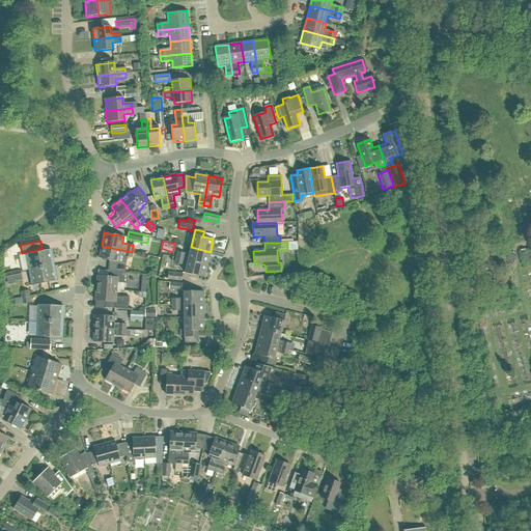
[(99,257),(108,259),(109,259),(108,271),(124,272),(124,264),(117,262),(119,254),(131,257),(132,252),(102,246),(99,257)]
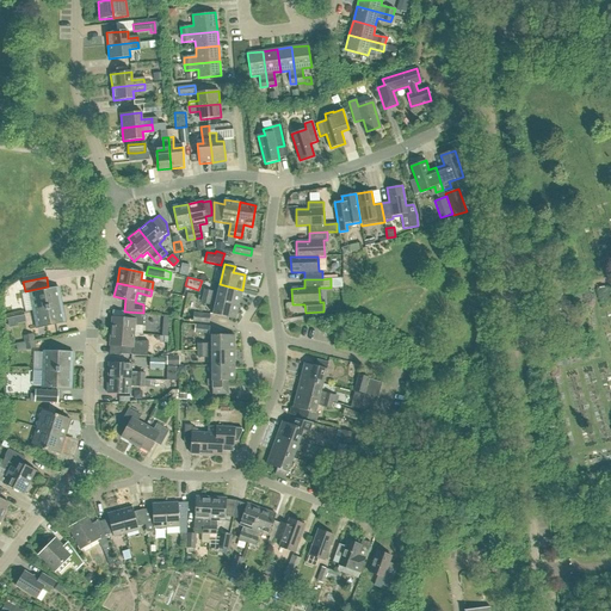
[(205,290),(204,296),(239,304),(242,290),(220,284),(217,292),(205,290)]
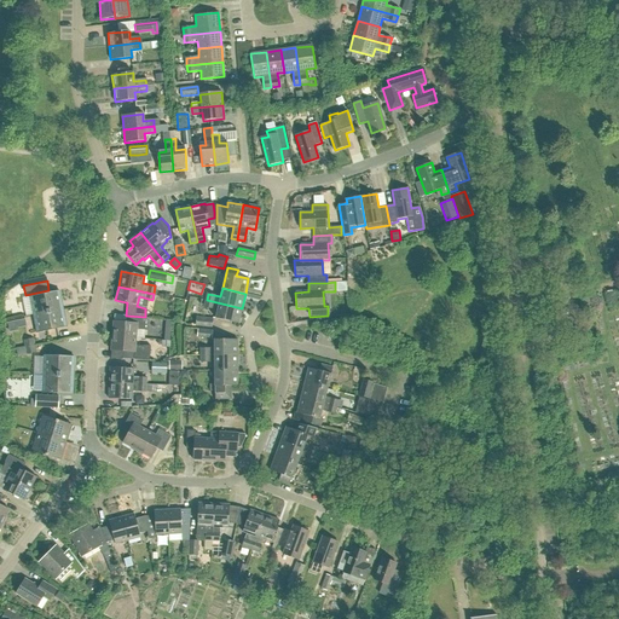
[(30,296),(34,314),(62,308),(58,290),(30,296)]
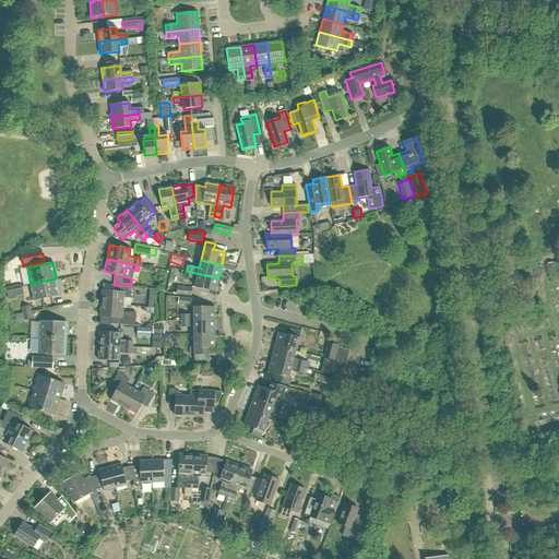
[(215,293),(218,278),(187,271),(185,277),(197,280),(194,288),(215,293)]
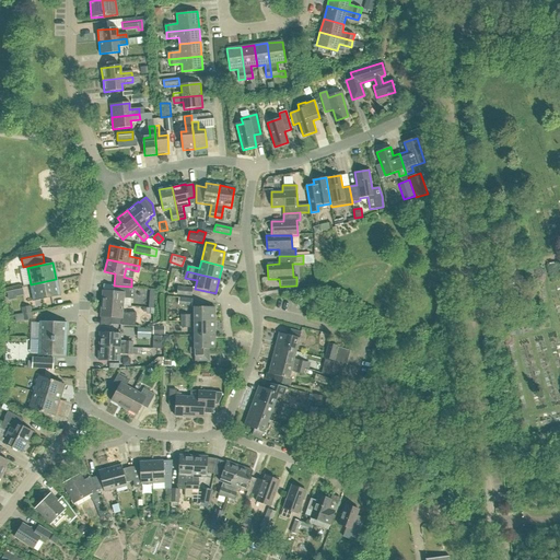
[(34,301),(59,295),(56,279),(31,284),(34,301)]
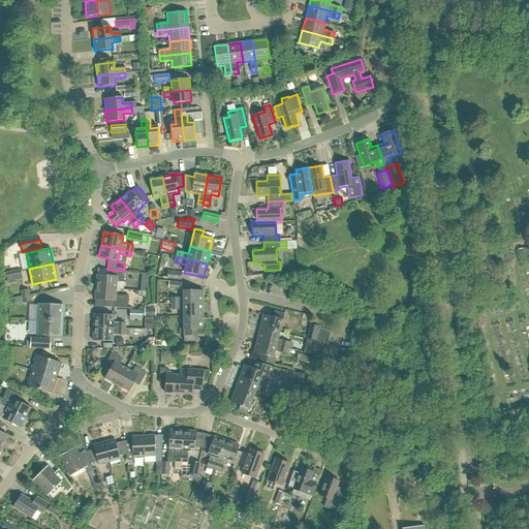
[(96,276),(95,288),(115,289),(116,282),(123,282),(124,271),(107,270),(107,271),(109,271),(109,277),(96,276)]
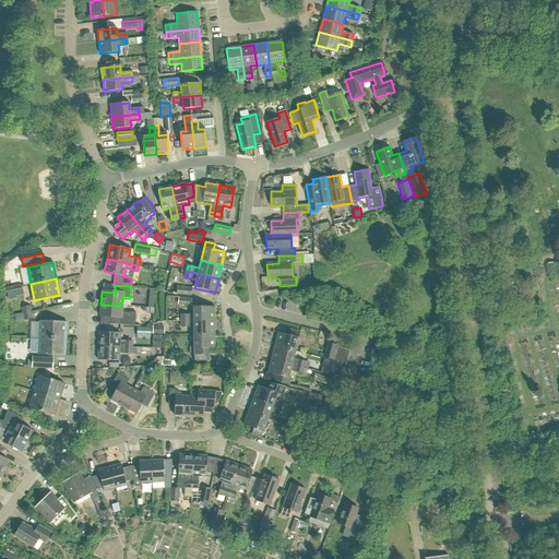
[(177,286),(177,294),(191,296),(192,287),(177,286)]
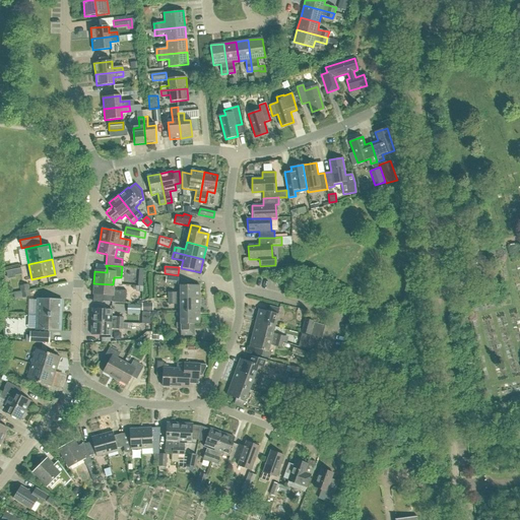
[(103,296),(103,302),(125,303),(126,290),(120,290),(113,290),(113,284),(93,283),(92,295),(103,296)]
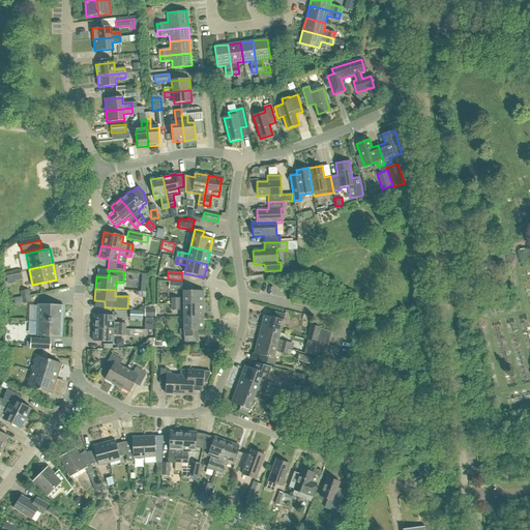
[(171,297),(171,303),(171,304),(203,304),(203,290),(182,290),(182,297),(171,297)]
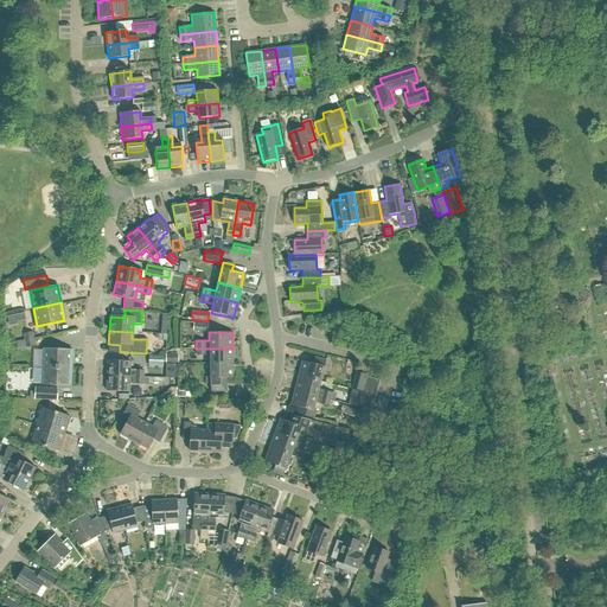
[(33,350),(33,366),(43,366),(71,368),(71,359),(72,350),(43,349),(43,350),(33,350)]
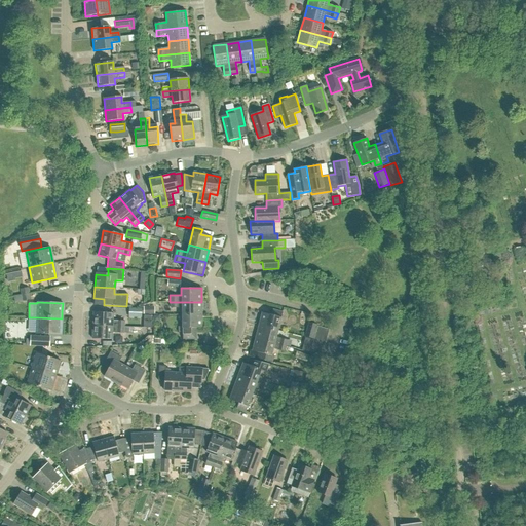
[(181,307),(181,310),(181,314),(201,314),(201,302),(170,302),(170,308),(181,307)]
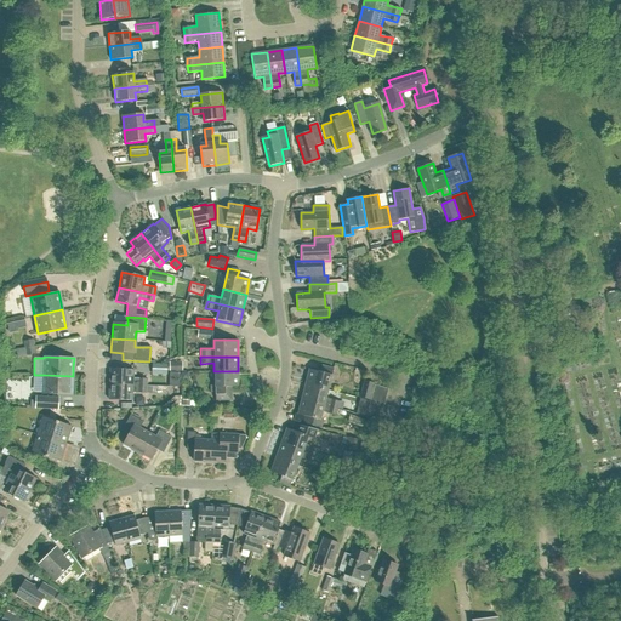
[(153,364),(152,374),(167,375),(167,365),(153,364)]
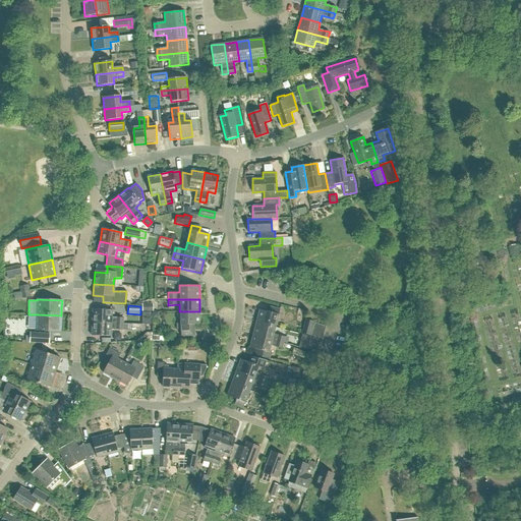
[(259,310),(256,322),(275,327),(279,310),(270,307),(269,312),(259,310)]
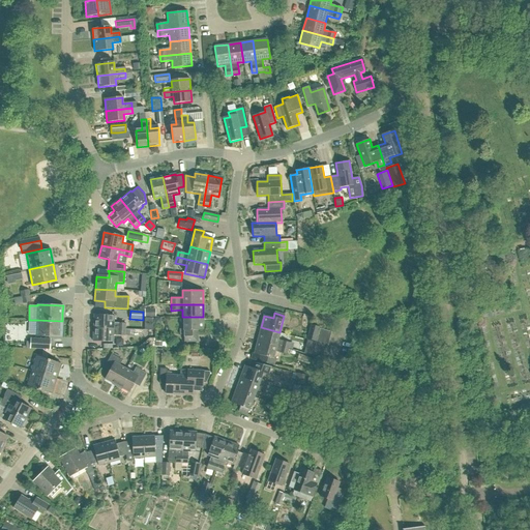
[(94,315),(93,328),(125,329),(126,323),(113,323),(114,316),(94,315)]
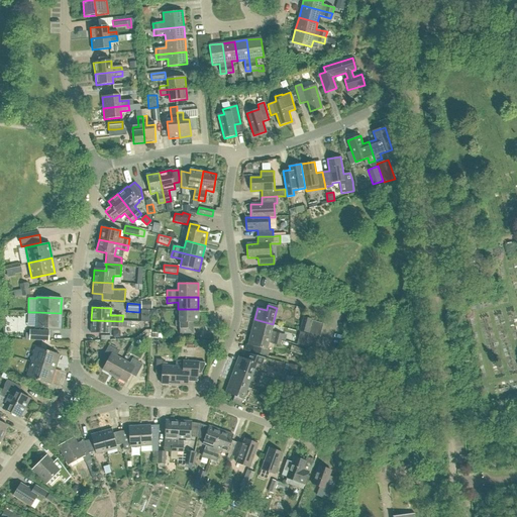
[(178,326),(180,326),(180,333),(193,333),(193,322),(198,322),(198,309),(178,309),(178,326)]
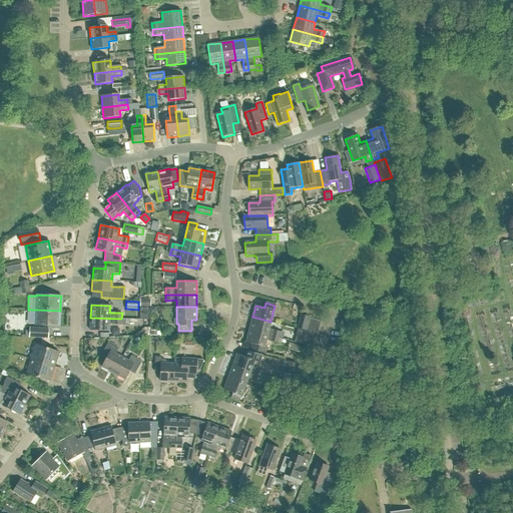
[(27,324),(35,324),(35,326),(59,327),(60,311),(36,310),(28,310),(27,324)]
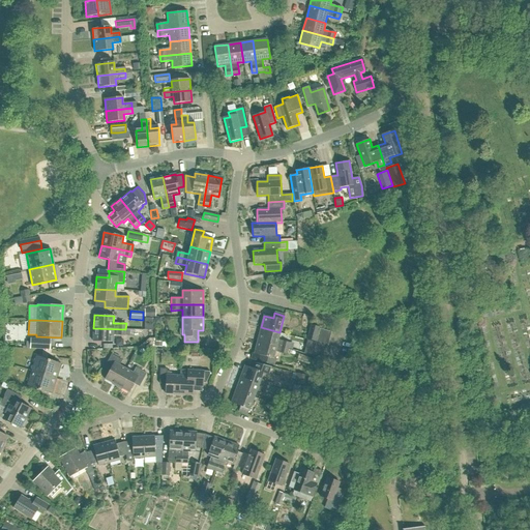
[(311,325),(306,340),(316,342),(319,327),(311,325)]
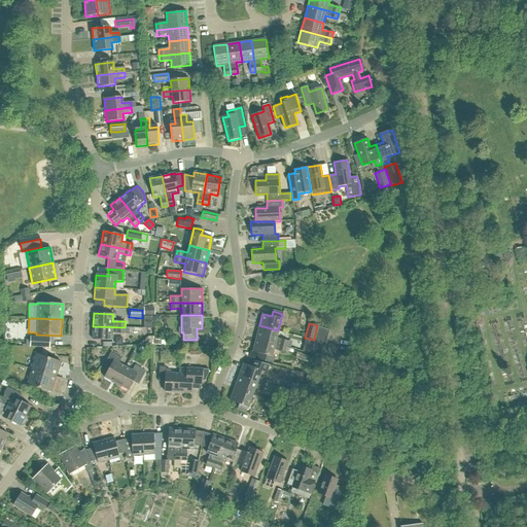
[(259,325),(256,338),(286,346),(287,340),(276,338),(278,330),(259,325)]
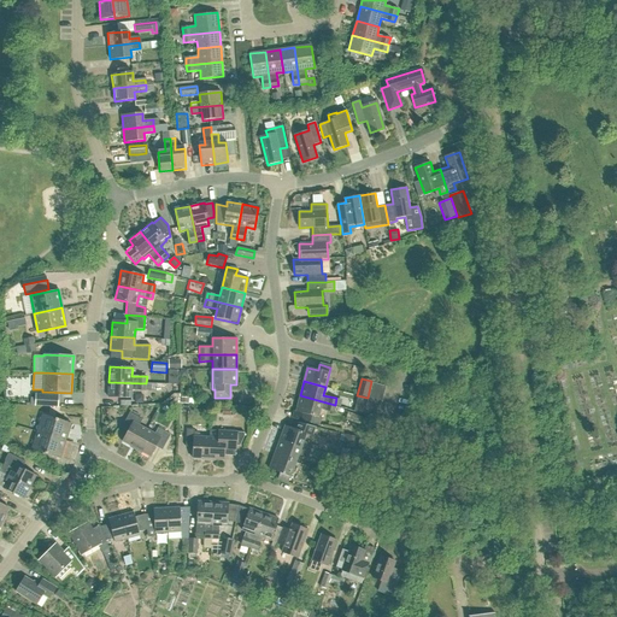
[(146,391),(146,383),(109,382),(109,397),(131,398),(131,391),(146,391)]
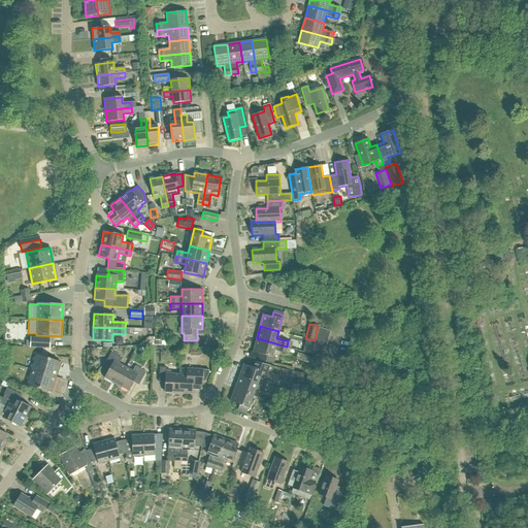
[(319,328),(317,333),(329,336),(330,331),(319,328)]
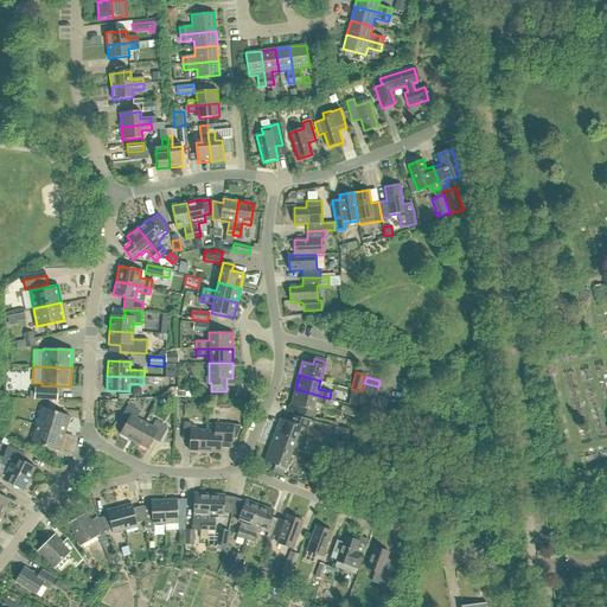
[(364,383),(363,389),(376,393),(378,387),(364,383)]
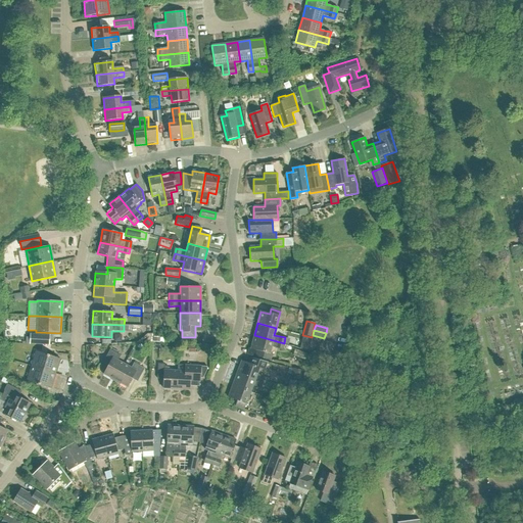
[(30,334),(30,343),(49,344),(50,335),(30,334)]
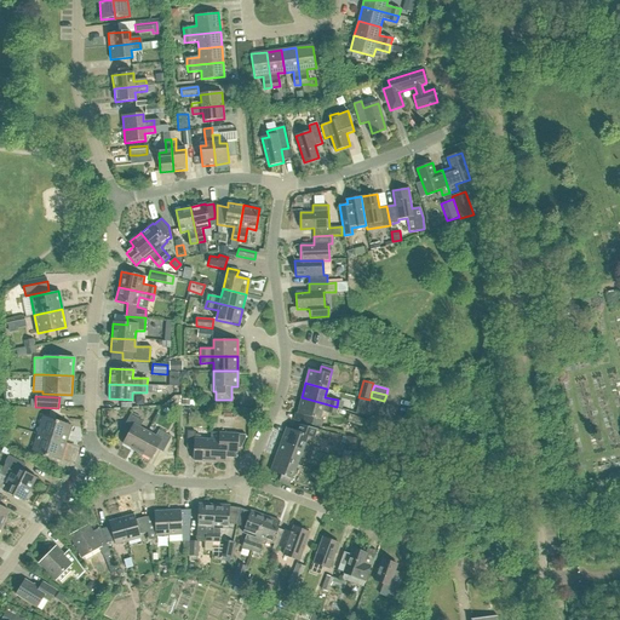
[(298,413),(305,414),(303,422),(321,426),(323,419),(320,419),(322,411),(334,414),(337,407),(302,397),(298,413)]
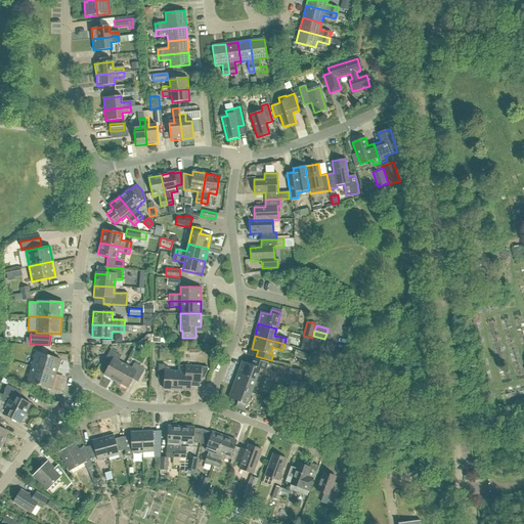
[(313,336),(311,342),(323,345),(324,339),(313,336)]
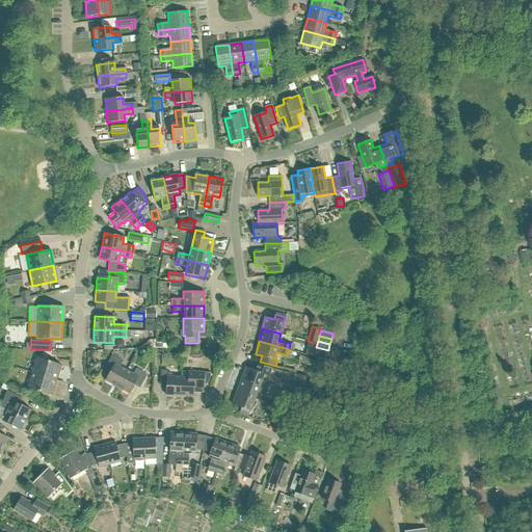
[(316,347),(315,352),(326,355),(328,350),(316,347)]
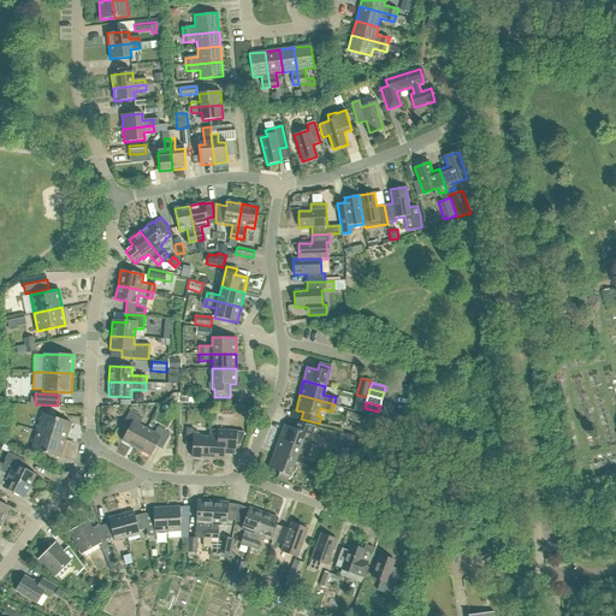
[(377,418),(378,412),(365,408),(363,414),(377,418)]
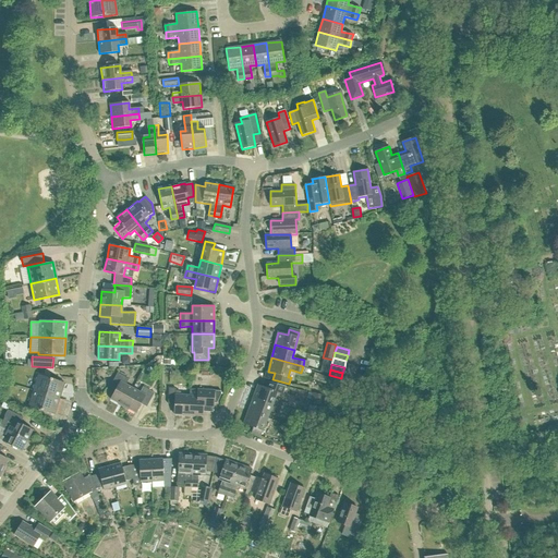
[(111,398),(124,405),(133,388),(125,385),(129,379),(117,373),(110,386),(117,389),(111,398)]
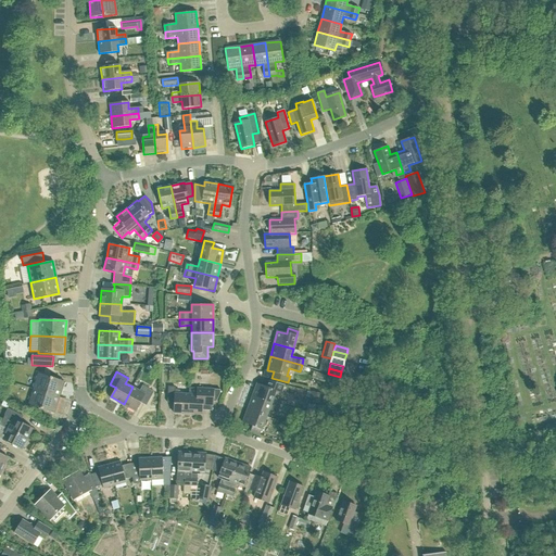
[(37,374),(33,389),(46,393),(50,378),(37,374)]
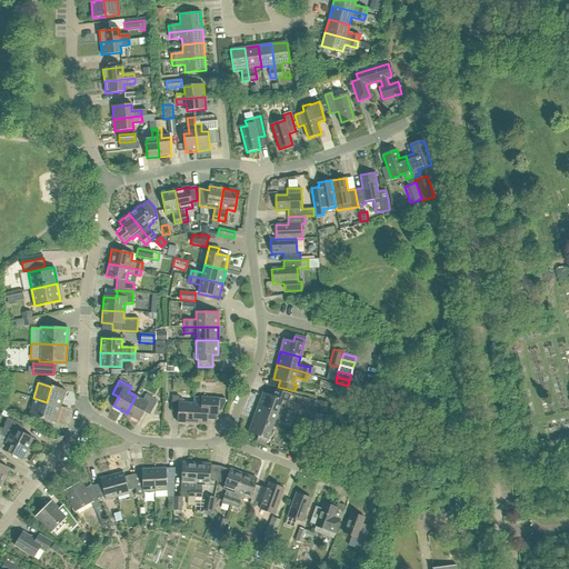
[(51,387),(47,402),(60,407),(65,390),(51,387)]
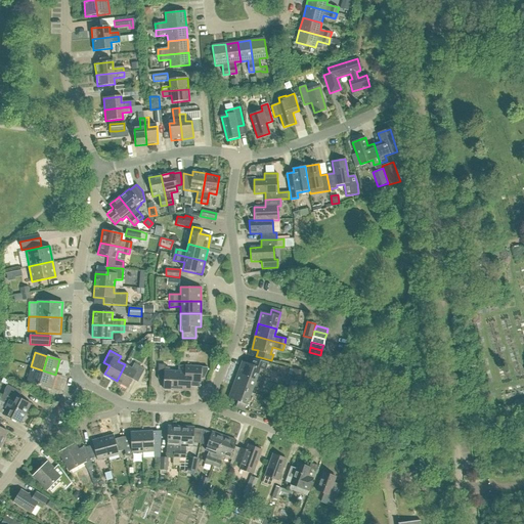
[(242,361),(236,374),(267,386),(269,380),(258,376),(261,368),(265,370),(268,363),(252,359),(250,364),(242,361)]
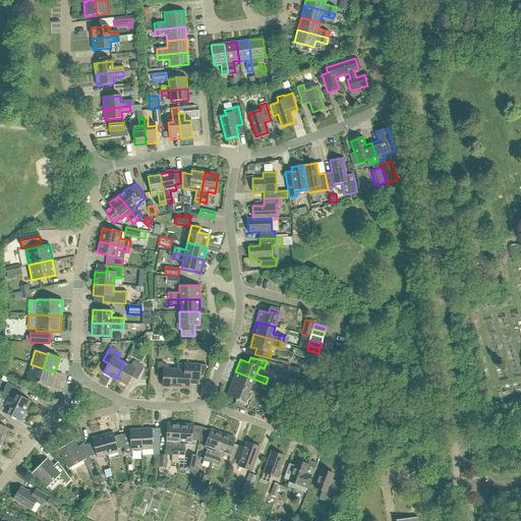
[(124,362),(116,379),(128,385),(132,377),(137,380),(143,367),(133,361),(131,366),(124,362)]
